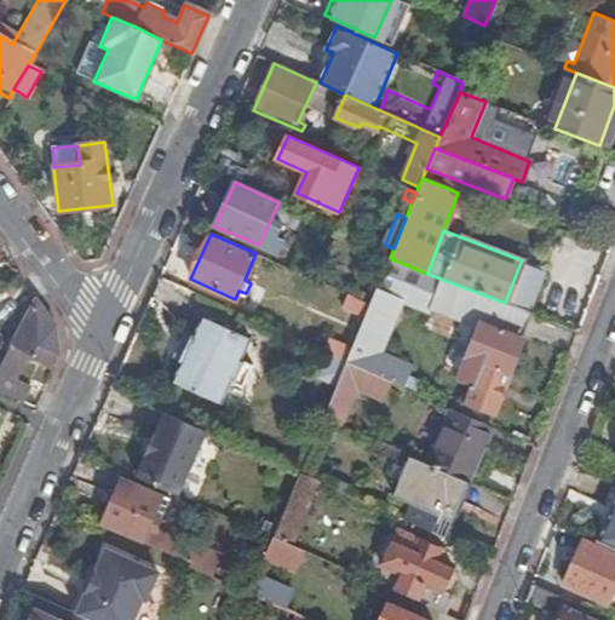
[(493,413),(532,314),(529,313),(505,303),(427,274),(390,258),(369,305),(365,317),(351,349),(346,361),(391,380),(403,386),(412,366),(398,359),(397,361),(379,352),(402,299),(429,309),(431,305),(480,323),(459,379),(472,384),(466,402),(493,413)]
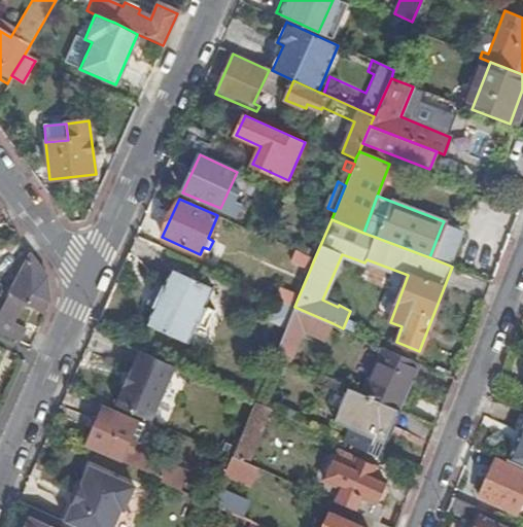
[(462,234),(442,225),(429,257),(450,266),(462,234)]
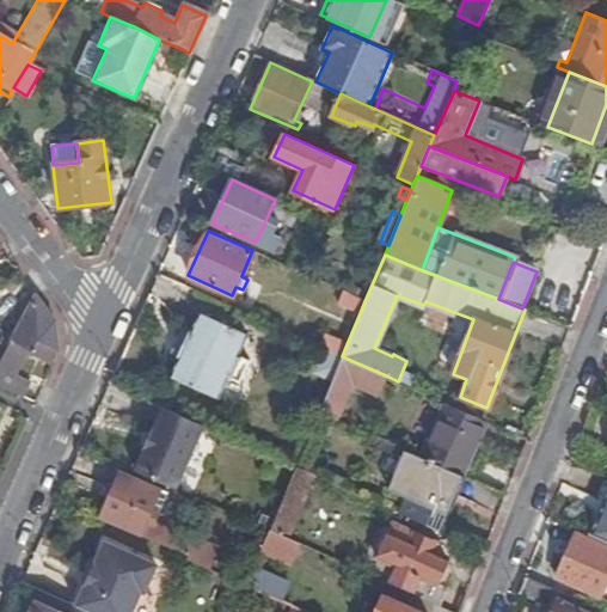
[(360,313),(365,301),(342,291),(337,303),(360,313)]
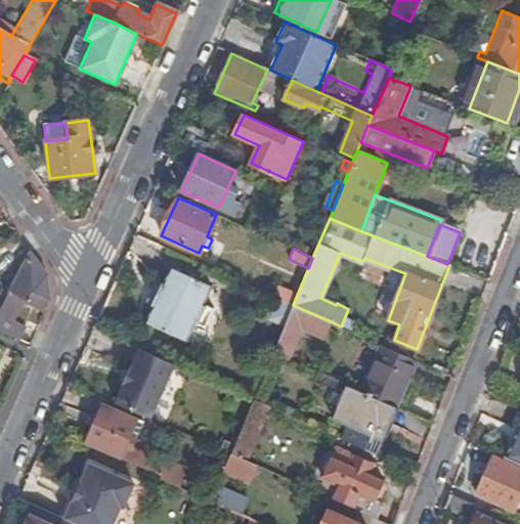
[(38,305),(44,308),(47,300),(46,276),(29,254),(0,304),(0,308),(13,315),(22,301),(37,308),(38,305)]
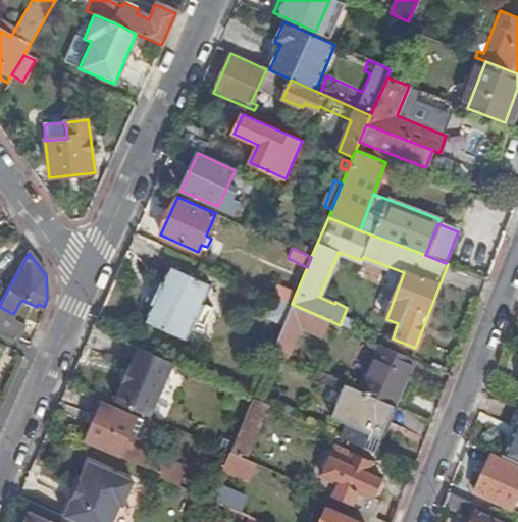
[(202,303),(210,285),(169,267),(161,284),(160,283),(151,303),(153,303),(145,321),(185,340),(193,322),(204,326),(212,308),(202,303)]
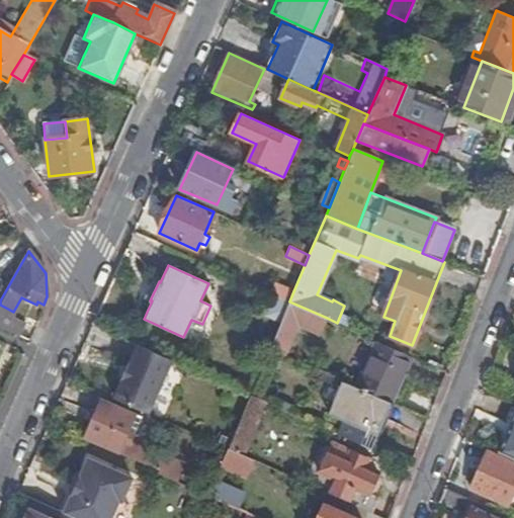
[(289,301),(293,291),(275,282),(271,293),(275,295),(289,301)]
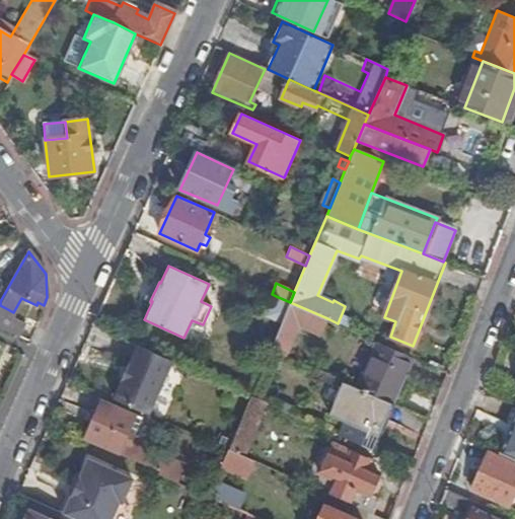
[(282,321),(290,302),(276,296),(269,315),(282,321)]
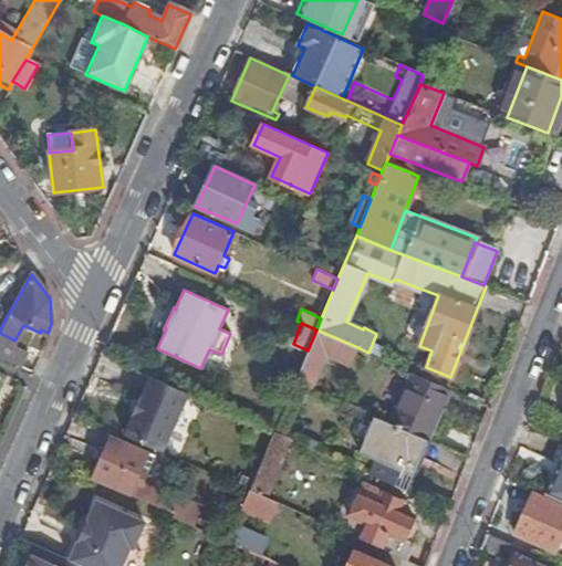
[(357,347),(316,329),(308,350),(297,377),(313,384),(325,354),(350,365),(357,347)]
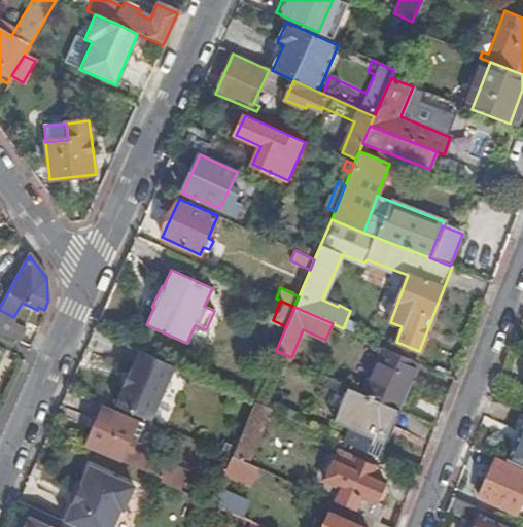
[(397,409),(418,361),(383,346),(362,393),(397,409)]
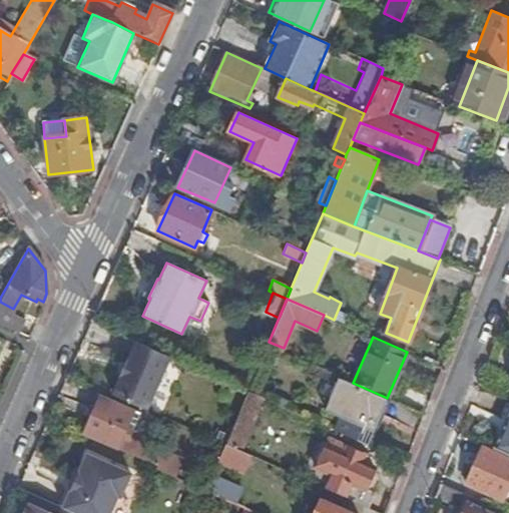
[(169,357),(136,342),(112,395),(146,410),(169,357)]
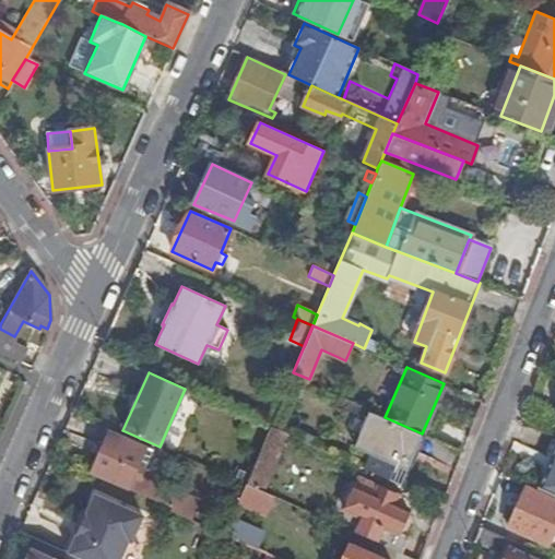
[(385,417),(368,411),(353,445),(370,454),(364,467),(399,484),(422,433),(385,417)]
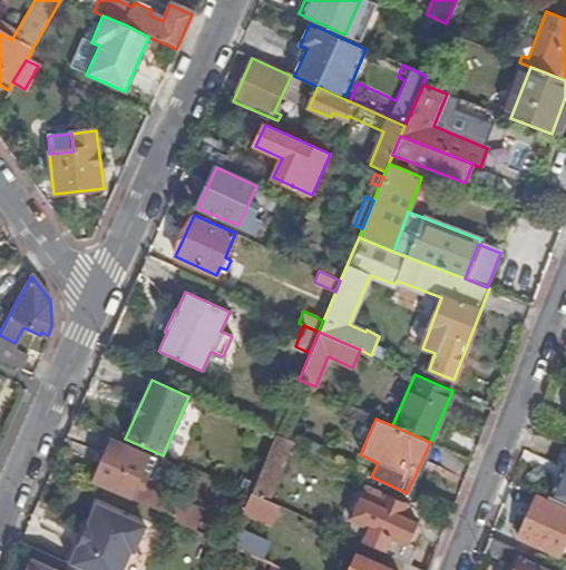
[(292,441),(275,434),(265,461),(280,468),(292,441)]
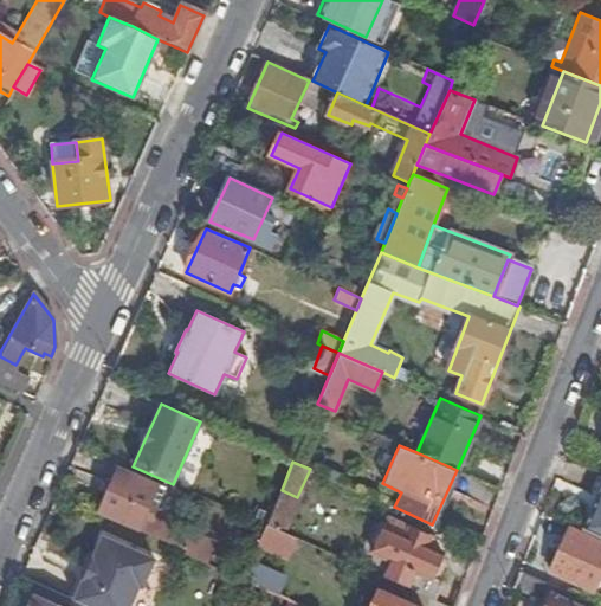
[(137,529),(137,533),(185,550),(183,553),(206,563),(213,546),(192,536),(192,534),(128,508),(137,484),(143,487),(147,479),(118,469),(98,514),(137,529)]
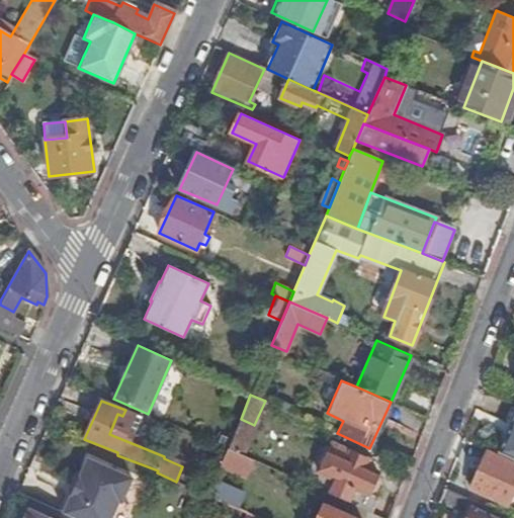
[(497,452),(513,459),(513,415),(509,426),(510,426),(497,452)]
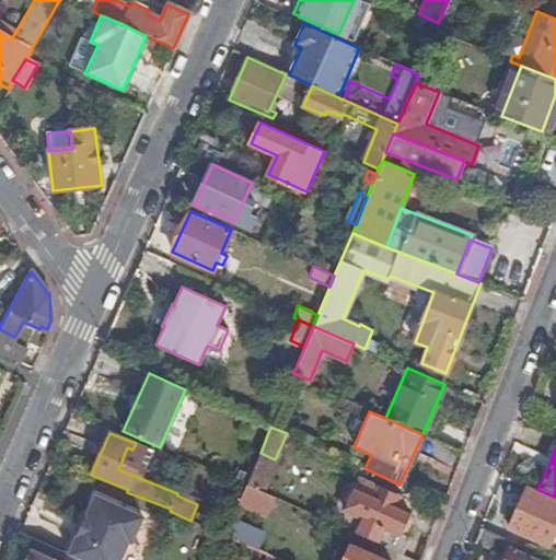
[(275,459),(261,453),(246,486),(262,492),(275,459)]
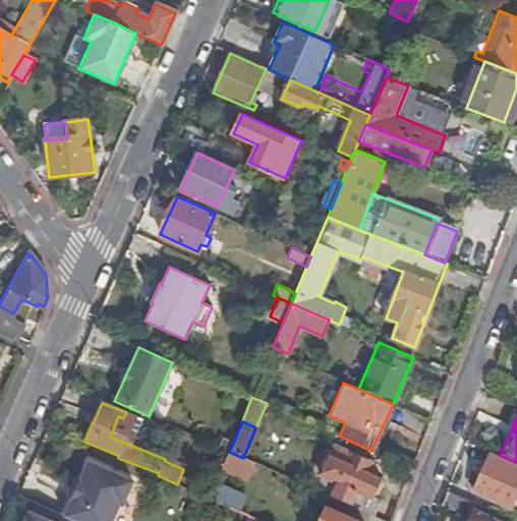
[(350,505),(374,516),(380,500),(371,496),(372,493),(379,491),(382,482),(380,477),(380,474),(367,469),(369,462),(334,446),(330,453),(327,451),(317,473),(338,482),(334,494),(351,502),(350,505)]
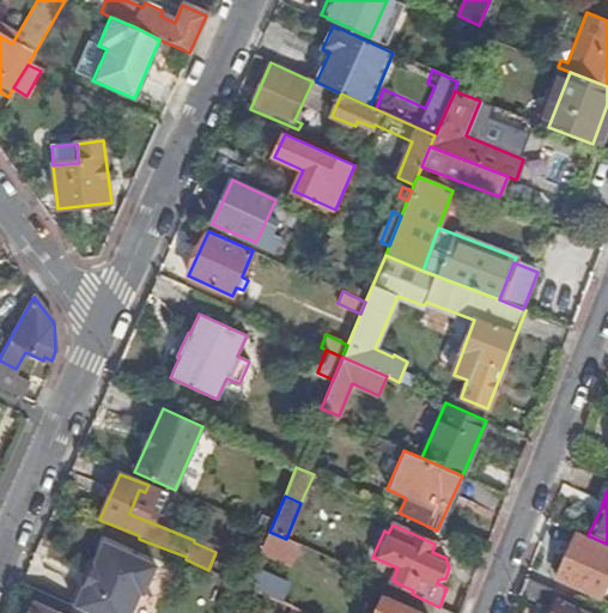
[(286,539),(269,532),(260,552),(289,564),(297,544),(286,539)]
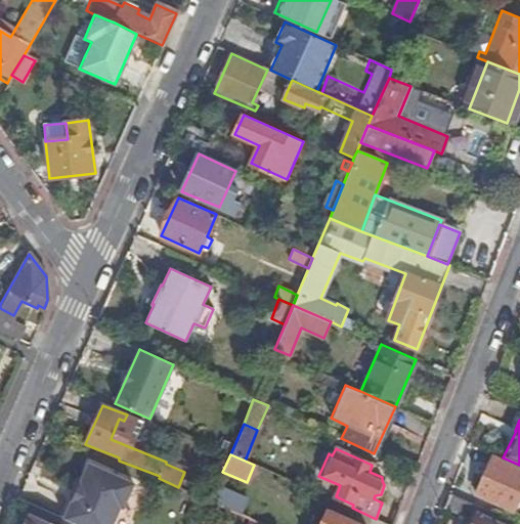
[(513,511),(519,493),(519,469),(491,456),(476,494),(513,511)]
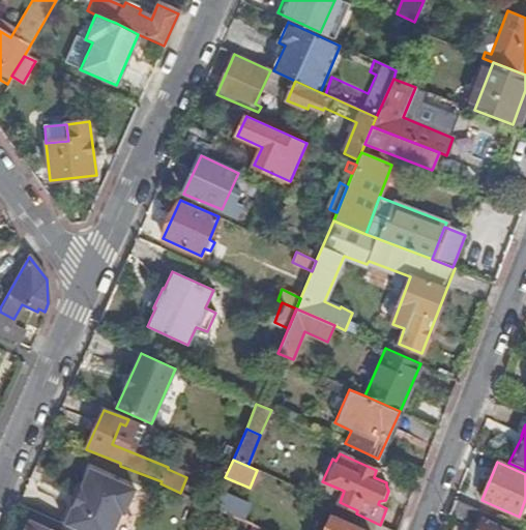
[(64,525),(76,529),(113,529),(121,512),(123,513),(134,491),(89,471),(84,483),(82,488),(75,491),(69,502),(72,508),(64,525)]
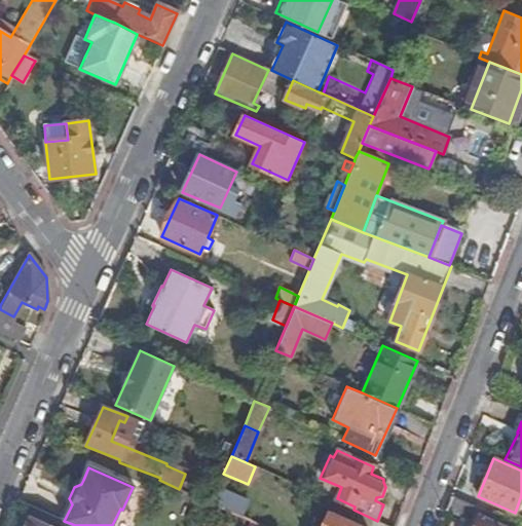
[(469,520),(475,505),(450,495),(444,510),(469,520)]
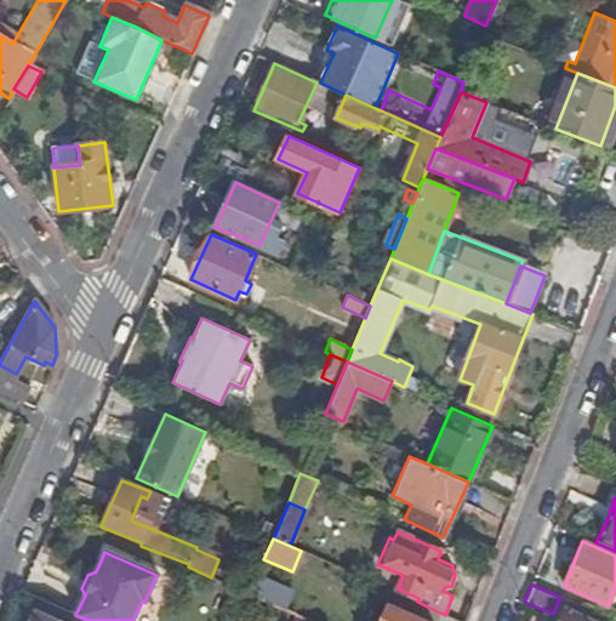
[(378,620),(423,620),(387,604),(378,620)]
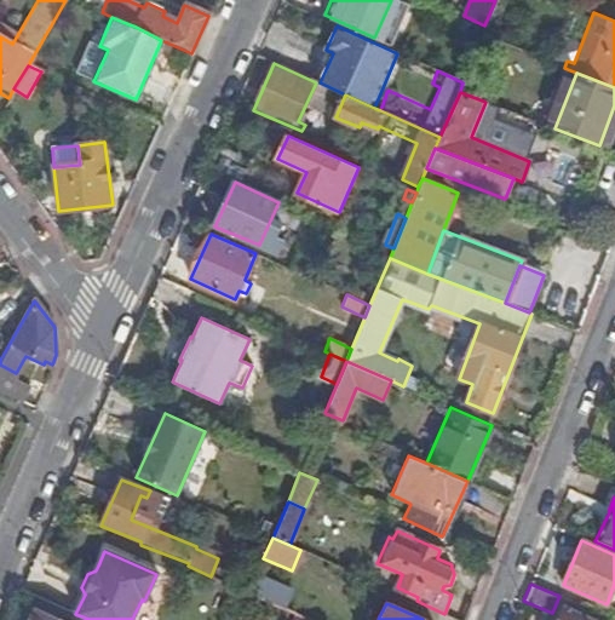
[(30,619),(59,619),(35,609),(30,619)]
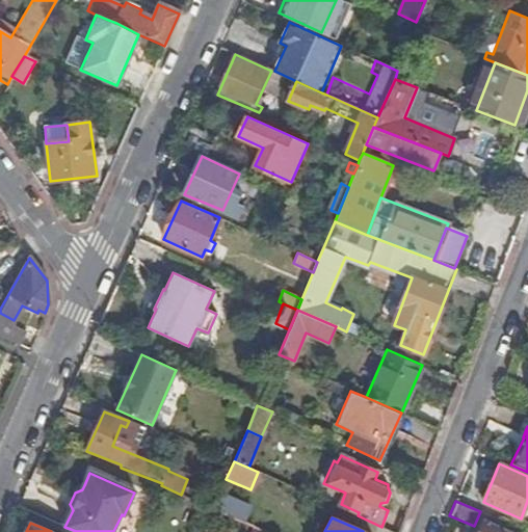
[(505,531),(484,523),(479,531),(505,531)]
